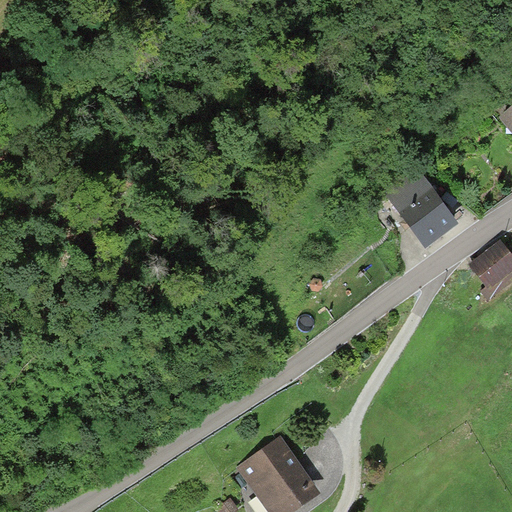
[(511,86),(510,88),(511,89),(511,109),(500,120),(511,134),(511,86)]
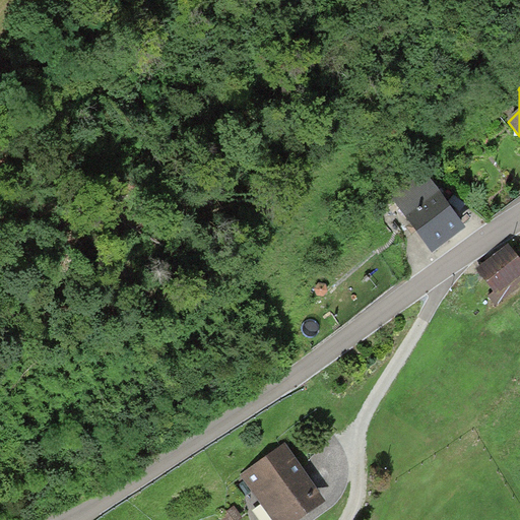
[(467,230),(420,167),(386,192),(412,228),(433,255),(467,230)]
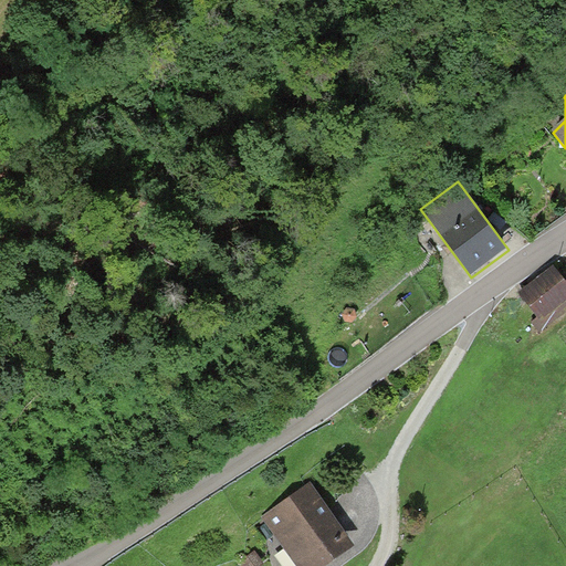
[(565,283),(554,266),(519,292),(537,318),(532,322),(540,333),(565,314),(565,283)]
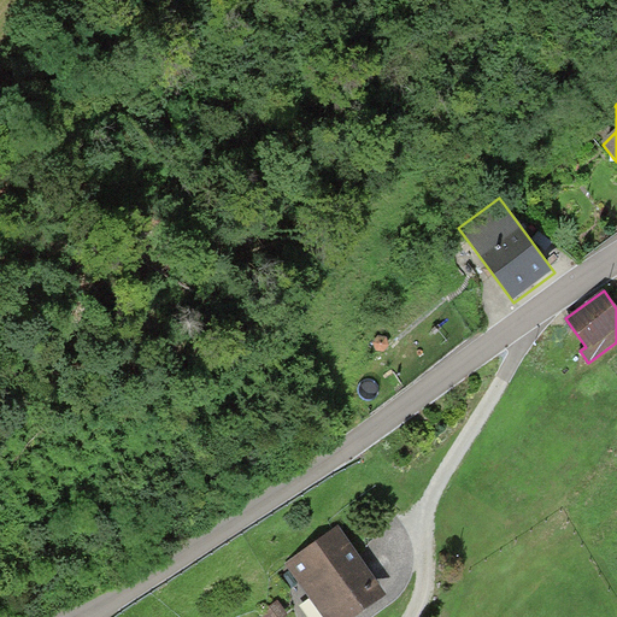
[(357,616),(388,595),(339,527),(285,565),(322,616),(357,616)]
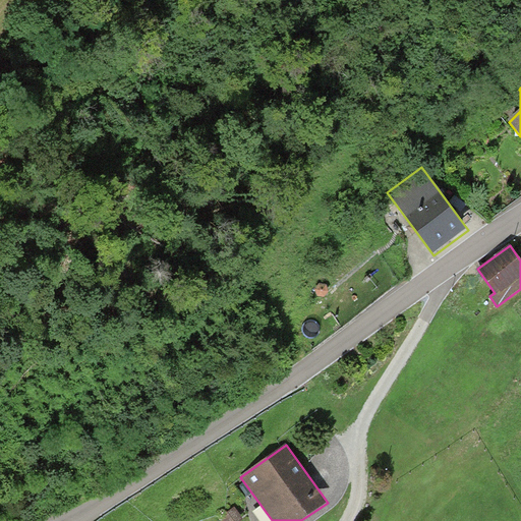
[(240,520),(243,519),(235,507),(221,517),(224,520),(240,520)]
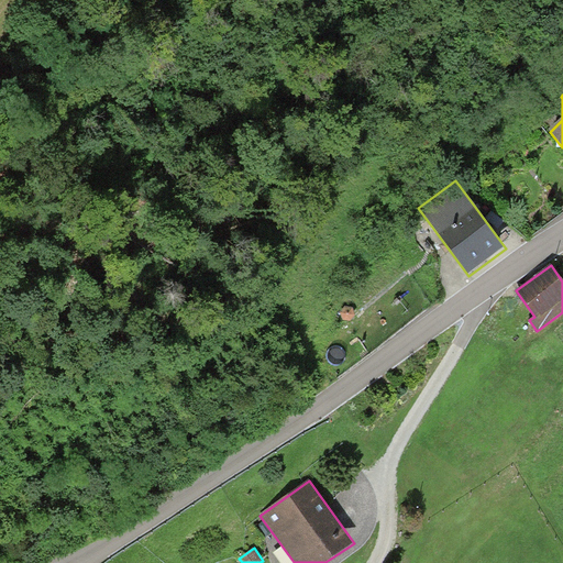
All buildings are outlined.
